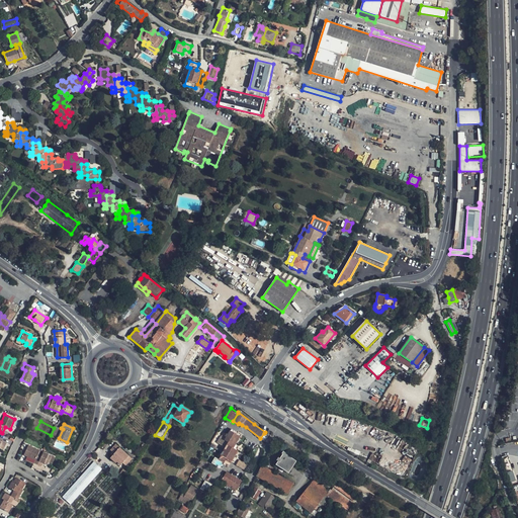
[(63,429),(61,428),(56,426),(52,435),(59,438),(63,429)]
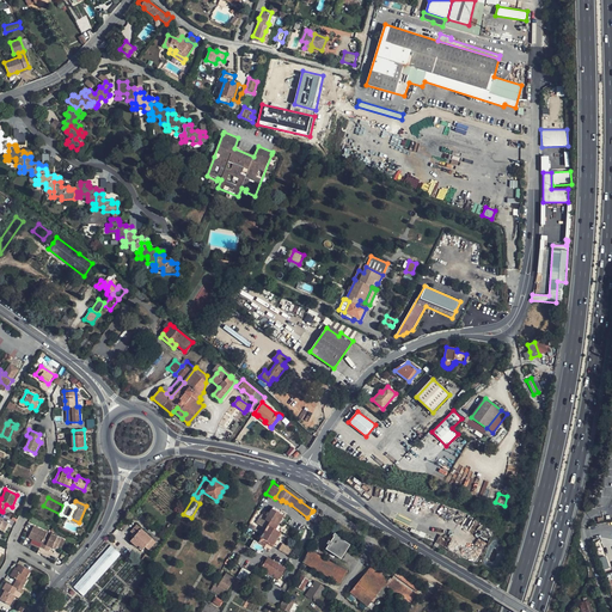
[(277,526),(283,516),(271,509),(265,519),(262,516),(257,522),(267,528),(262,538),(273,545),(281,533),(279,532),(275,530),(277,526)]
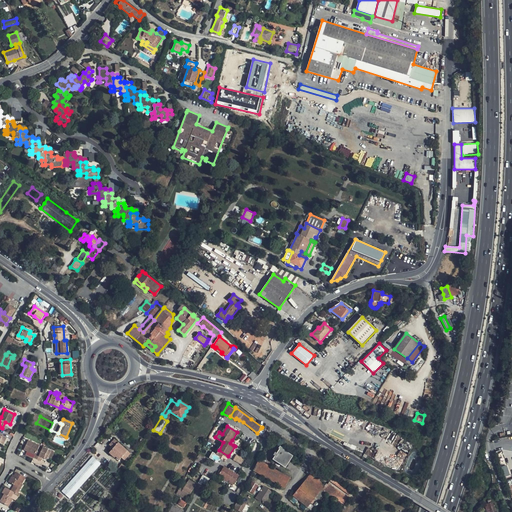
[(261,428),(257,433),(256,434),(259,436),(260,436),(262,437),(265,432),(261,428)]
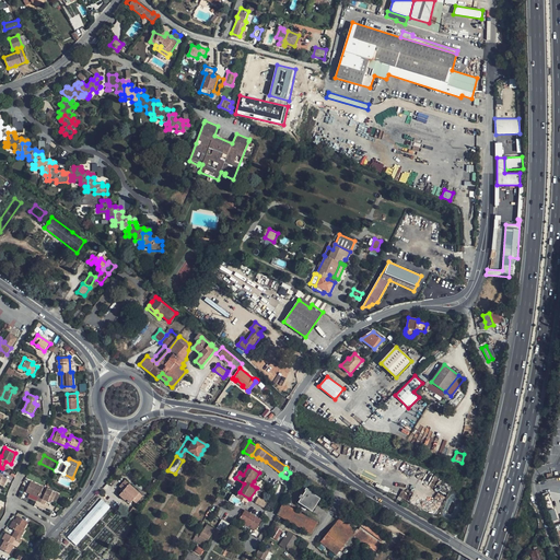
[(233,481),(230,479),(223,491),(230,496),(233,490),(233,489),(234,486),(231,483),(233,481)]
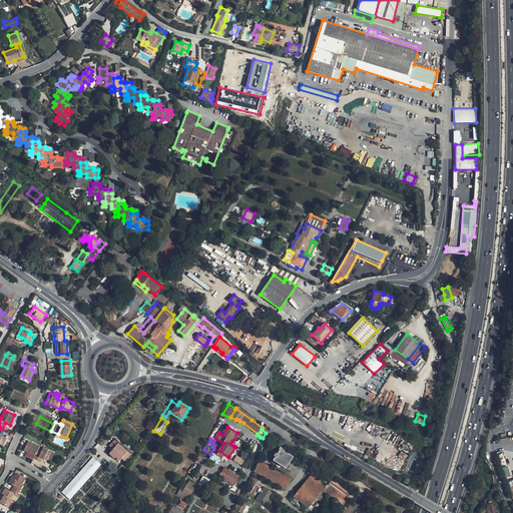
[(125,461),(131,454),(115,440),(110,445),(112,447),(110,450),(112,452),(110,454),(114,458),(115,457),(119,461),(121,459),(125,461)]
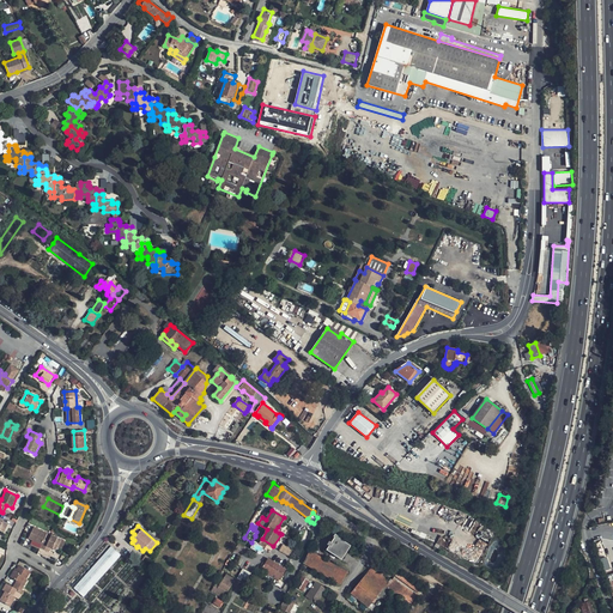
[(34,527),(29,539),(42,545),(41,547),(44,550),(47,546),(56,551),(61,539),(52,535),(48,542),(44,540),(48,533),(34,527)]
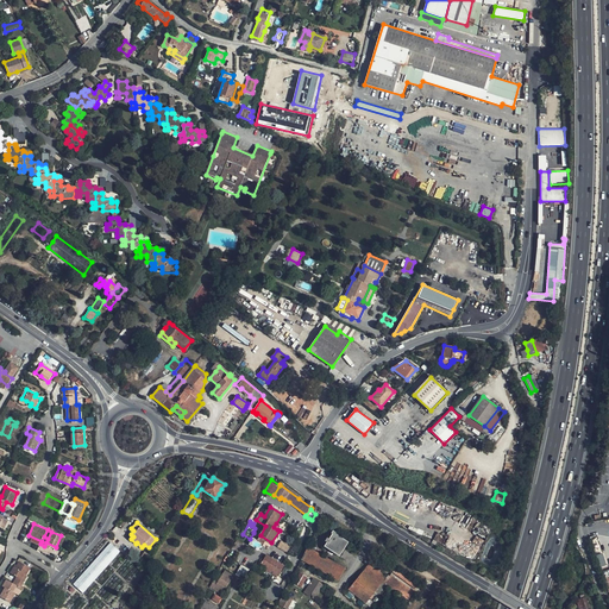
[(337,554),(344,541),(332,533),(324,546),(337,554)]
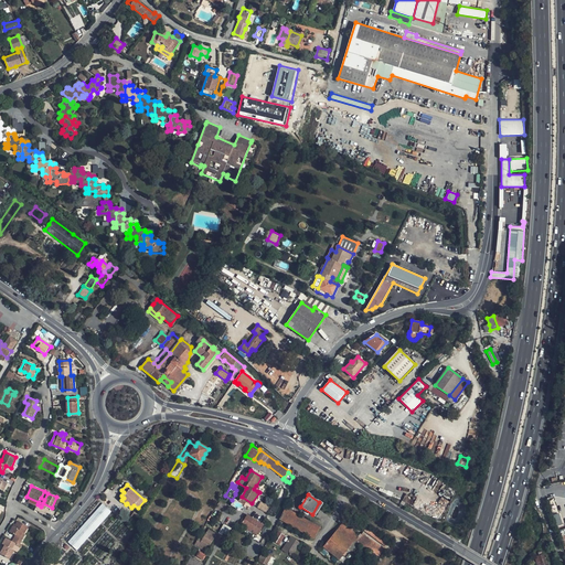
[(252,503),(242,497),(238,501),(249,508),(252,503)]
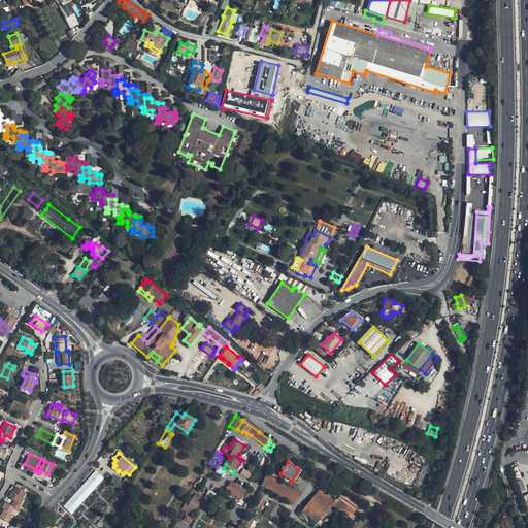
[(86,498),(104,477),(96,470),(64,506),(72,514),(86,498)]
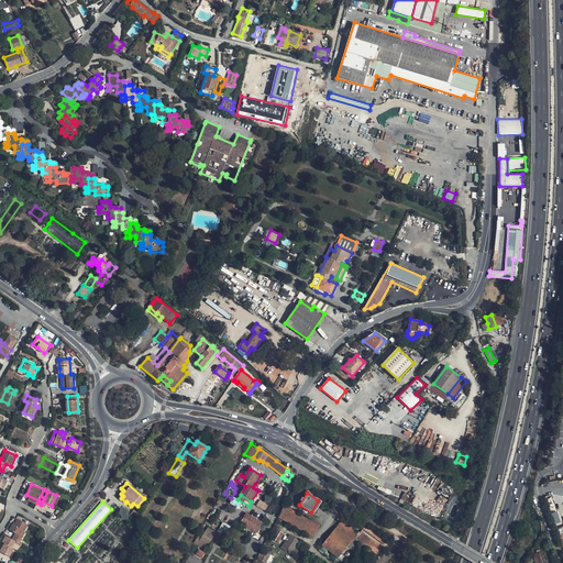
[(267,506),(261,501),(258,507),(265,510),(267,506)]
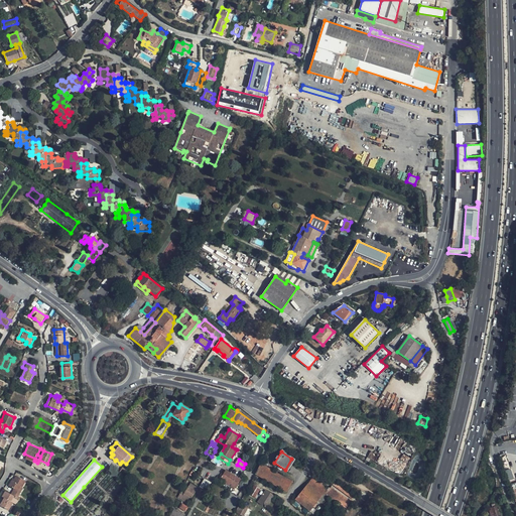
[(290,481),(262,465),(256,475),(285,491),(290,481)]
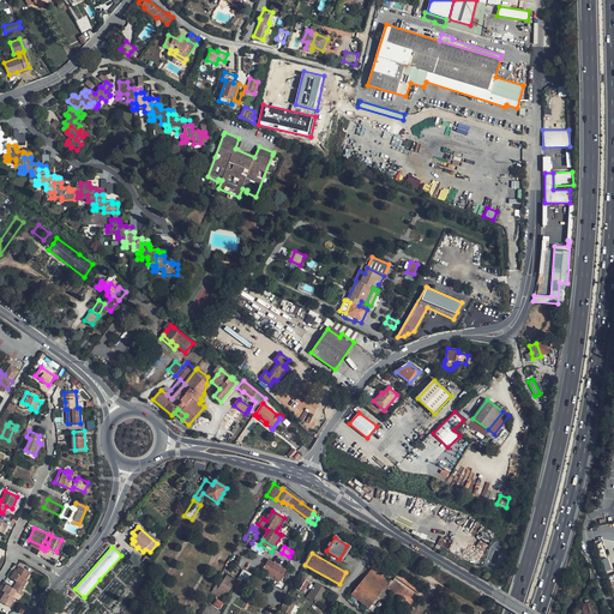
[(148,569),(154,560),(146,555),(140,564),(148,569)]
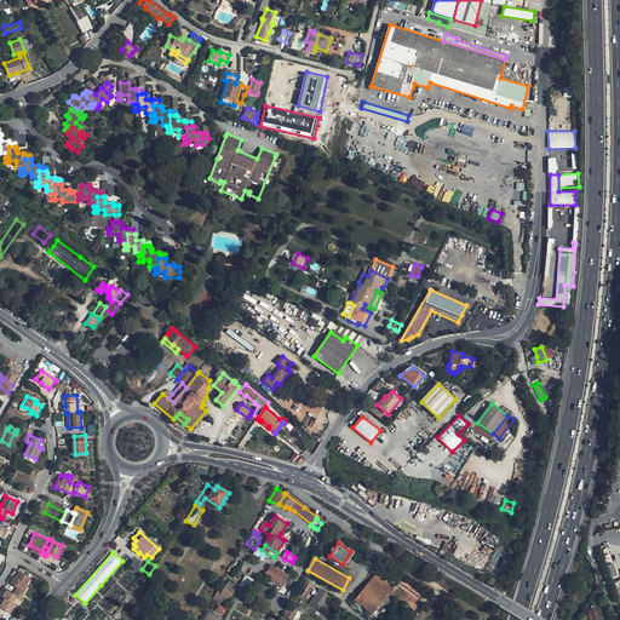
[(614,563),(607,564),(610,578),(618,575),(614,563)]
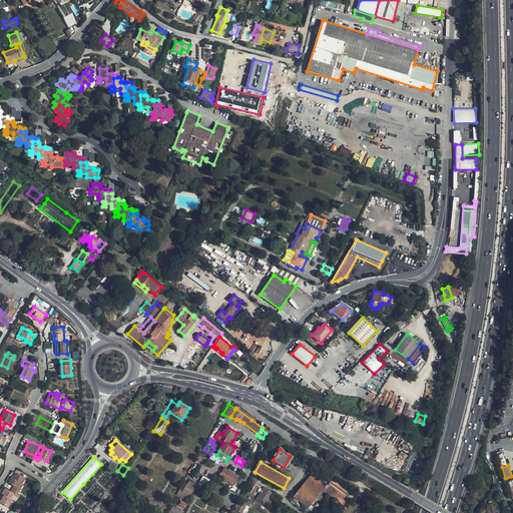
[(218,474),(221,476),(224,478),(226,479),(229,481),(230,482),(234,484),(239,477),(223,467),(218,474)]
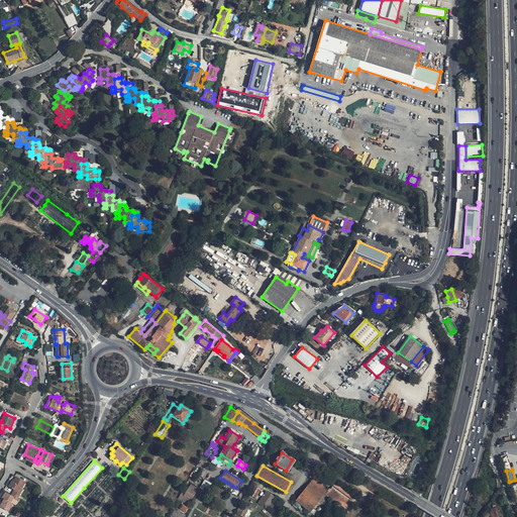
[(26,483),(17,477),(13,482),(12,482),(9,486),(18,492),(21,488),(23,488),(26,483)]
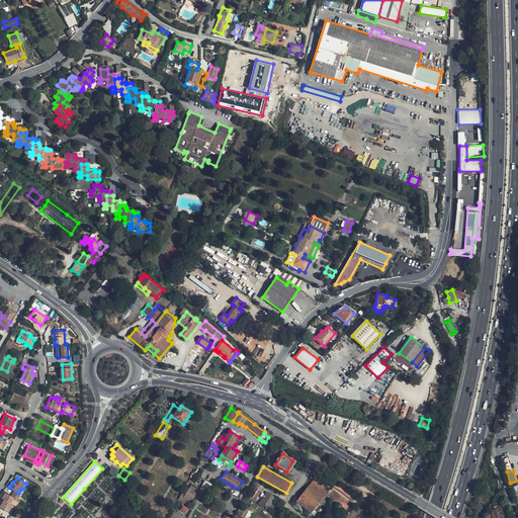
[(301,507),(310,514),(319,504),(322,506),(329,498),(346,512),(353,503),(333,489),(332,491),(330,489),(328,491),(314,480),(295,502),(301,507)]
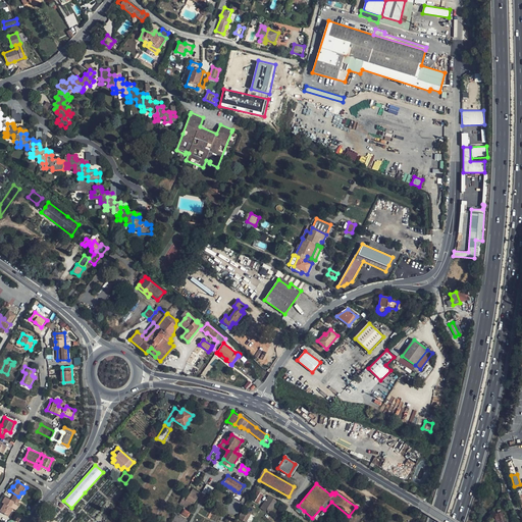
[(206,484),(203,491),(210,496),(213,487),(206,484)]
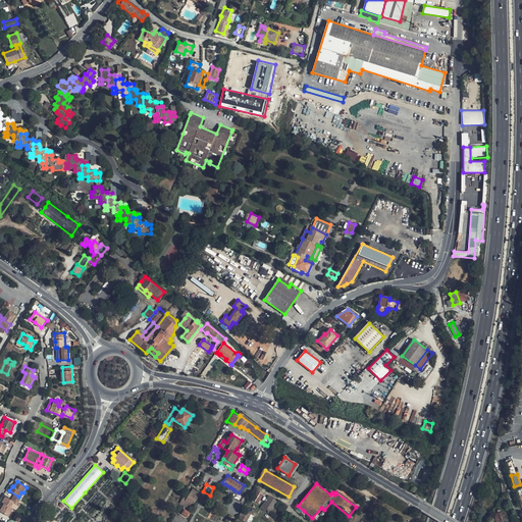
[(337,490),(357,506),(360,502),(341,486),(337,490)]
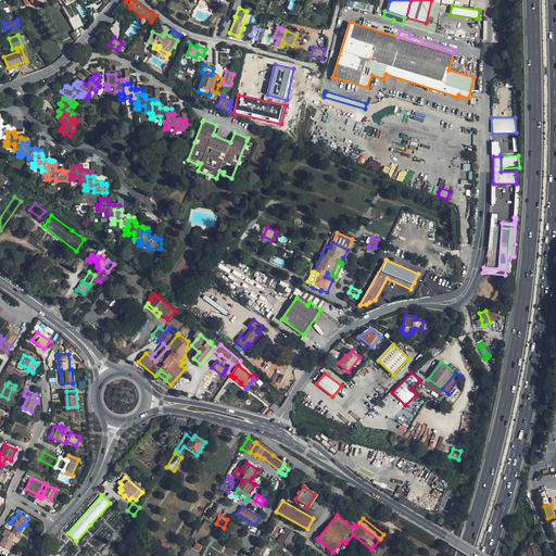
[(194,529),(191,536),(203,543),(213,525),(204,520),(199,531),(194,529)]
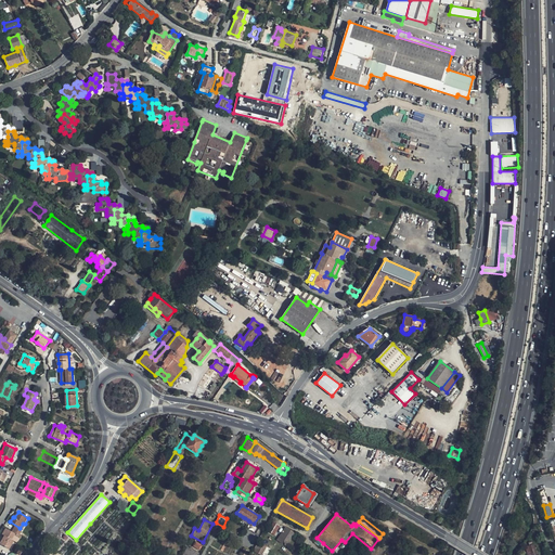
[(273,521),(267,531),(274,536),(280,525),(273,521)]
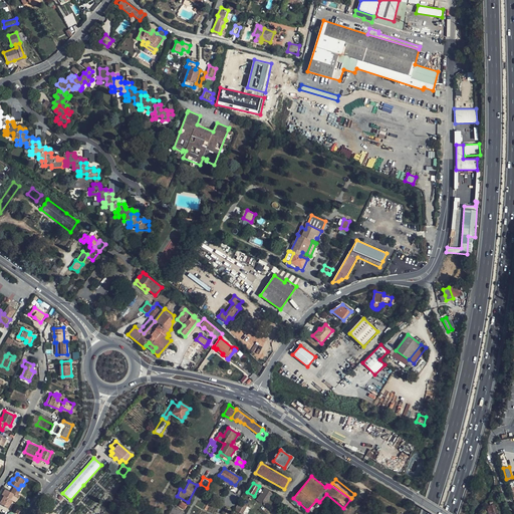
[(274,494),(265,487),(256,500),(262,504),(263,502),(267,504),(274,494)]
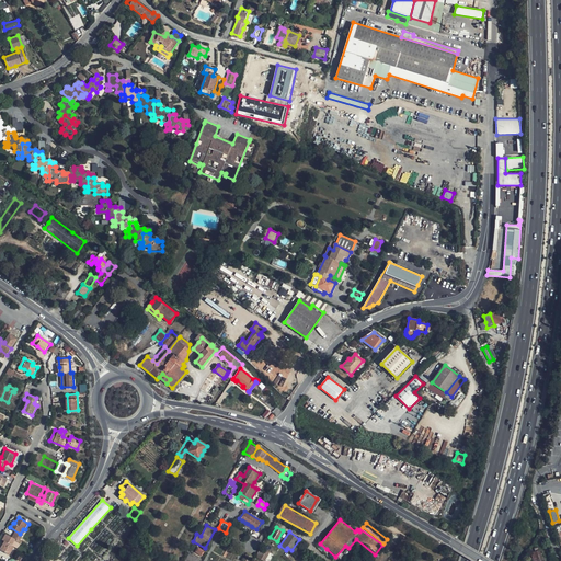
[(11,545),(15,539),(6,534),(2,539),(4,541),(0,548),(0,549),(9,554),(13,546),(11,545)]
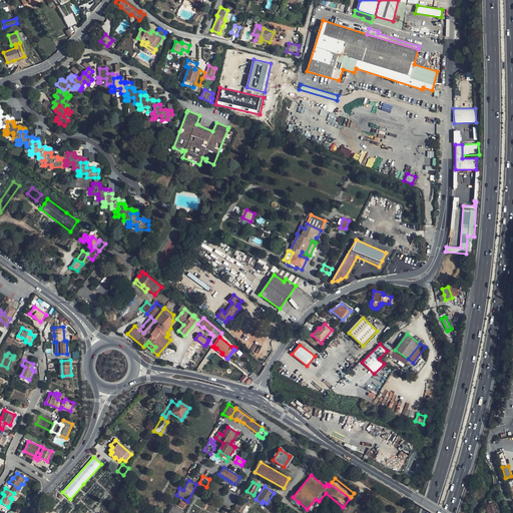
[(296,507),(299,502),(293,497),(290,501),(296,507)]
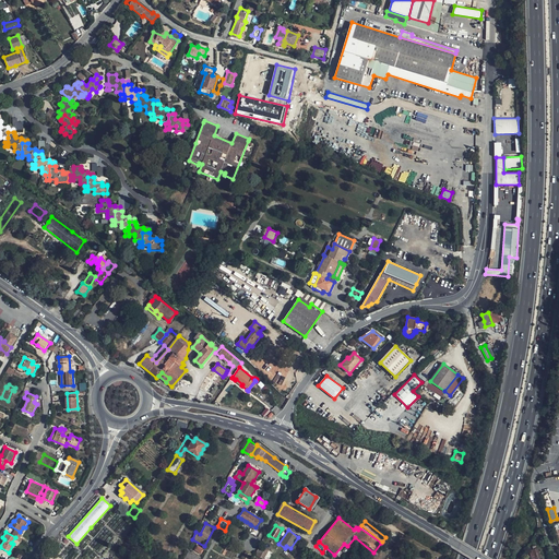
[(201,554),(204,548),(197,545),(193,550),(201,554)]
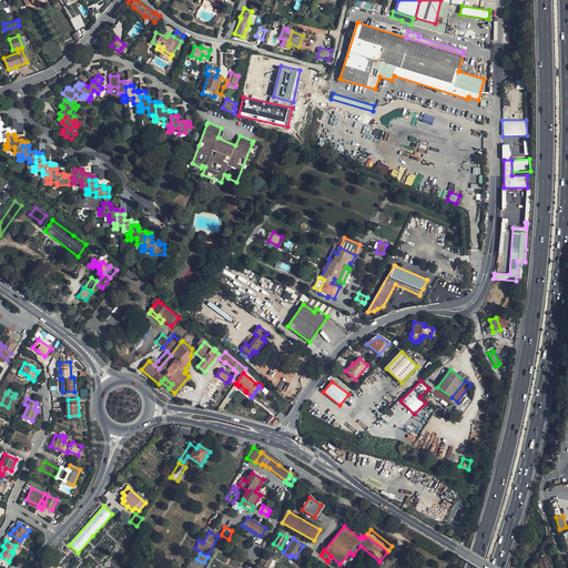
[(263,555),(260,565),(269,567),(273,558),(263,555)]
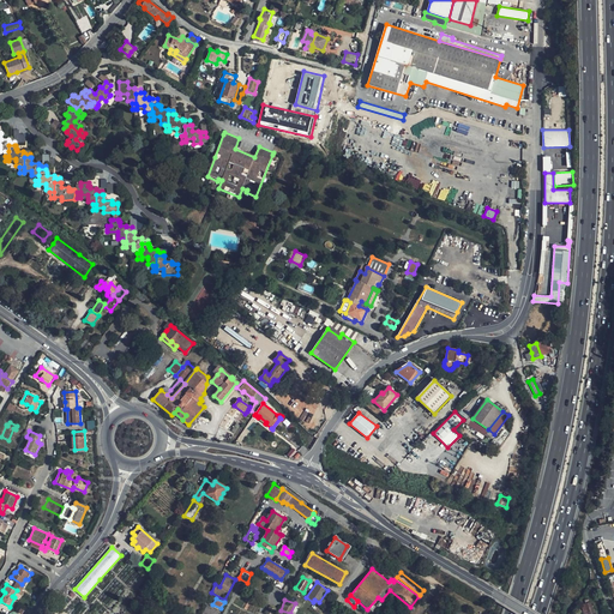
[(581,606),(583,613),(593,613),(595,613),(591,602),(581,606)]
